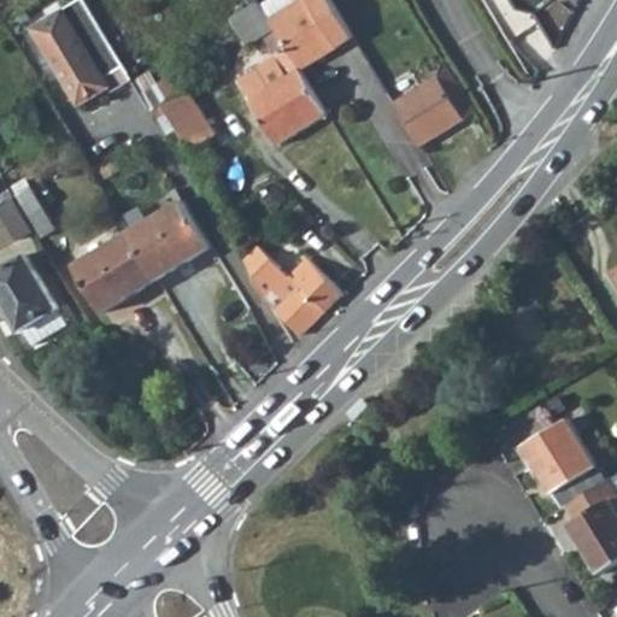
[(234,17),(251,43),(266,34),(278,27),(276,23),(266,10),(262,0),(234,17)]
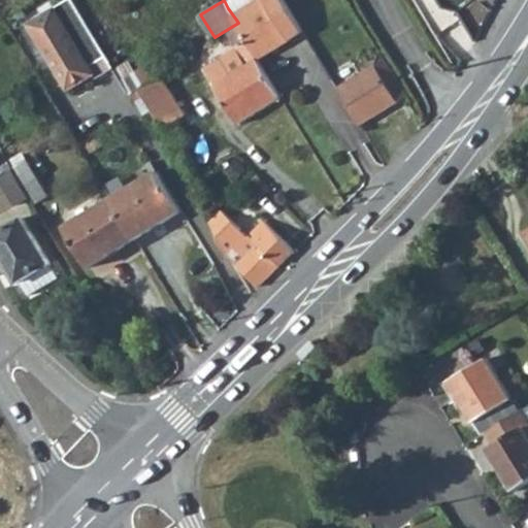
[(258,0),(240,0),(228,8),(236,20),(261,4),(258,0)]
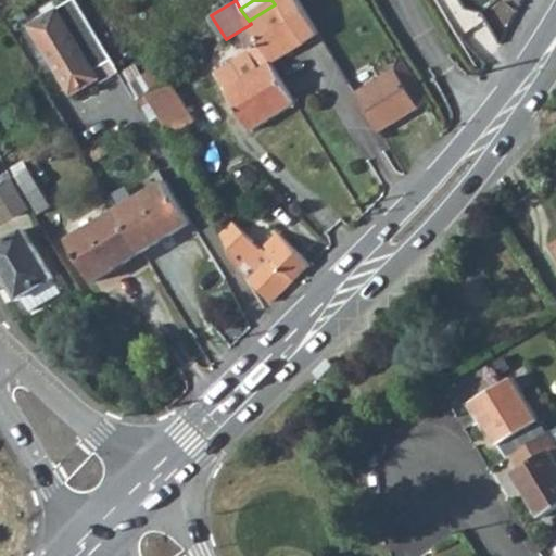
[(275,63),(323,34),(302,0),(282,0),(275,4),(249,21),(251,24),(275,63)]
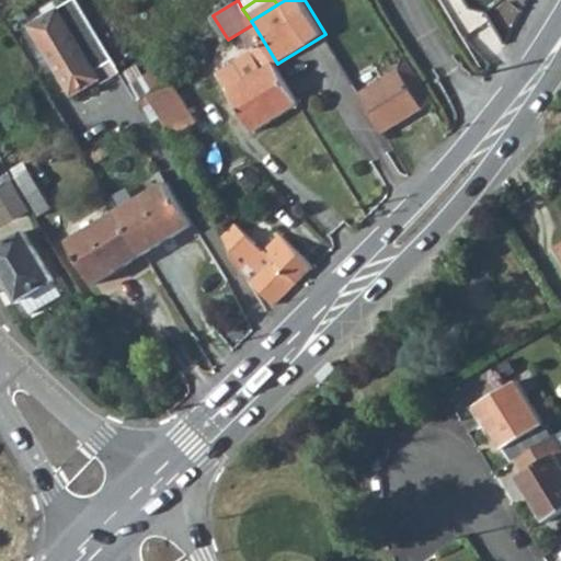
[(72,1),(57,10),(92,69),(109,60),(72,1)]
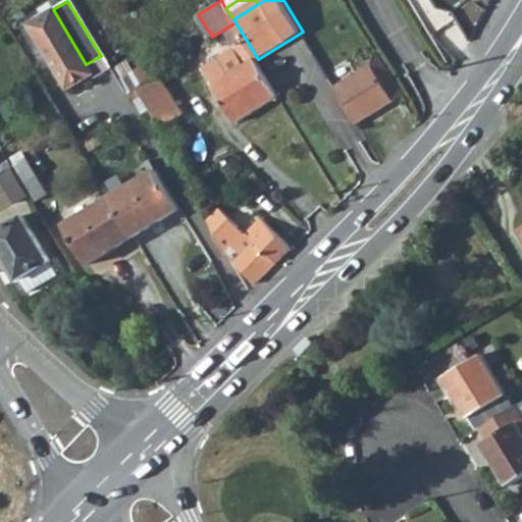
[(86,64),(53,9),(24,25),(64,92),(93,75),(86,64)]
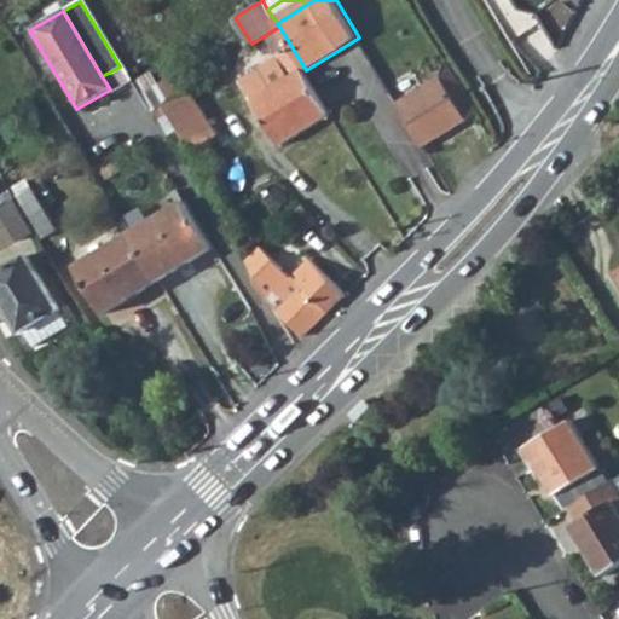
[(281,145),(331,113),(306,70),(279,27),(267,34),(277,51),(273,53),(277,58),(290,79),(276,87),(262,68),(241,81),(281,145)]
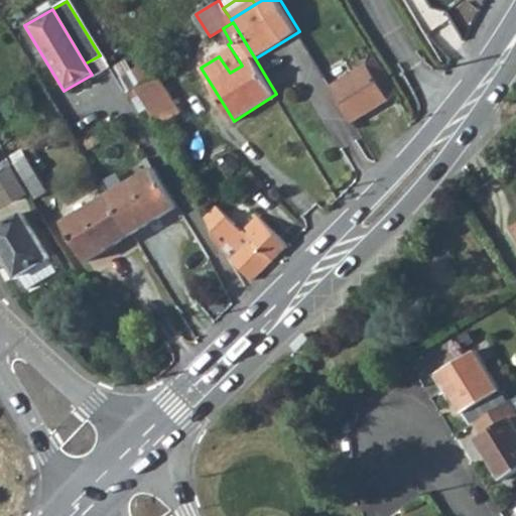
[(231,48),(219,56),(230,73),(242,66),(231,48)]
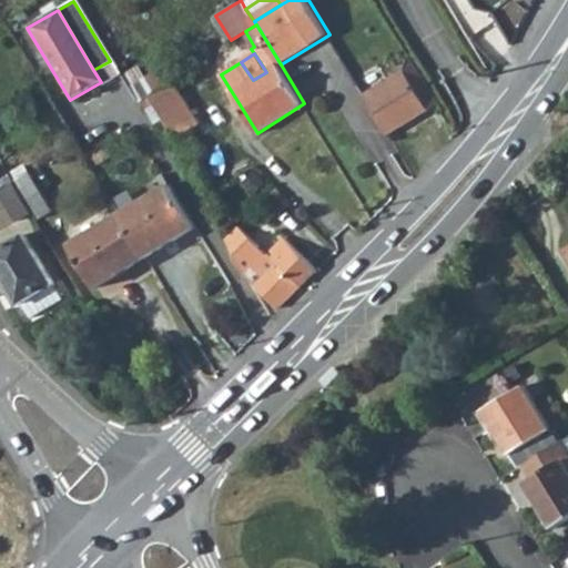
[(437,108),(439,105),(414,62),(393,75),(392,73),(364,90),(392,134),(396,131),(401,139),(440,114),(437,108)]
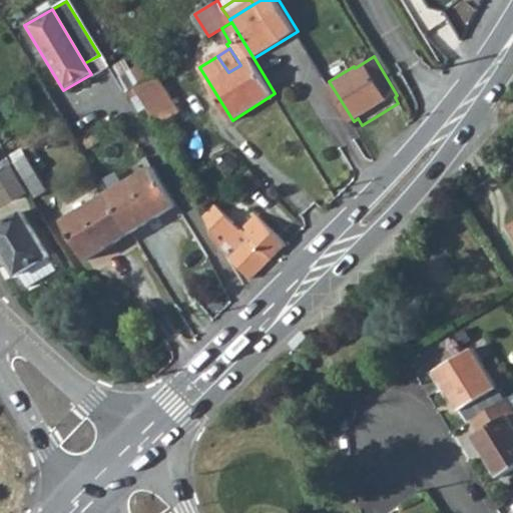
[(153,74),(125,93),(138,114),(146,109),(165,135),(176,128),(168,117),(178,110),(153,74)]
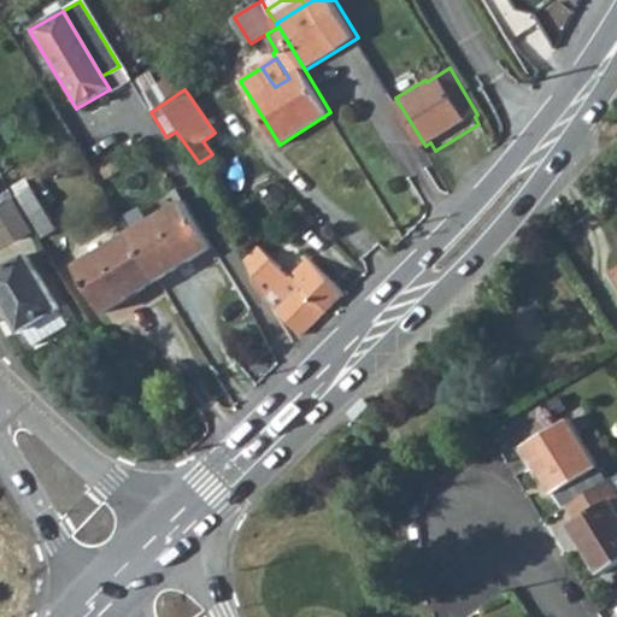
[(37,235),(51,228),(23,181),(10,188),(37,235)]
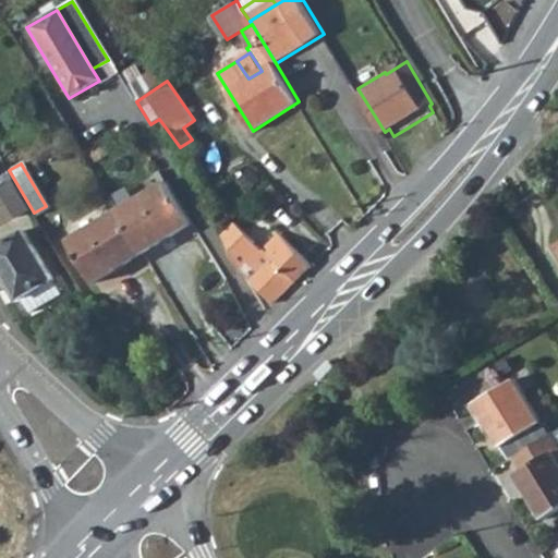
[(165,179),(116,209),(142,252),(191,222),(165,179)]
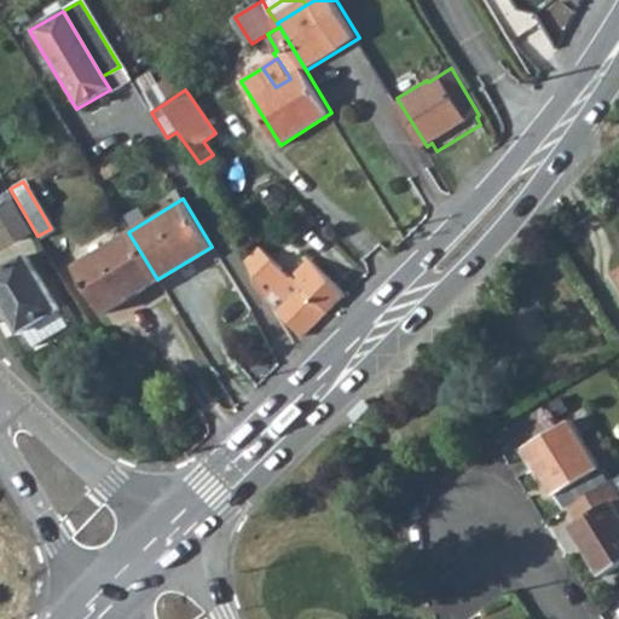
[(0,219),(15,244),(33,235),(11,201),(0,207),(0,219)]
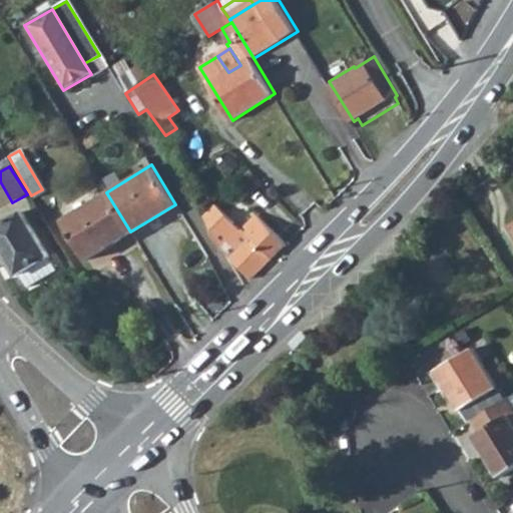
[(236,186),(229,191),(233,198),(240,193),(236,186)]
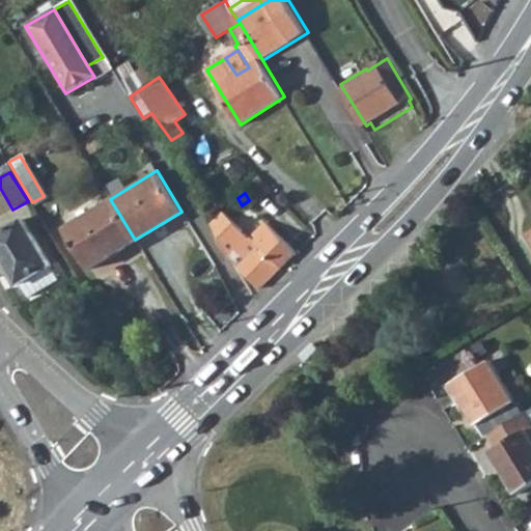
[(88,269),(135,240),(110,199),(63,228),(88,269)]
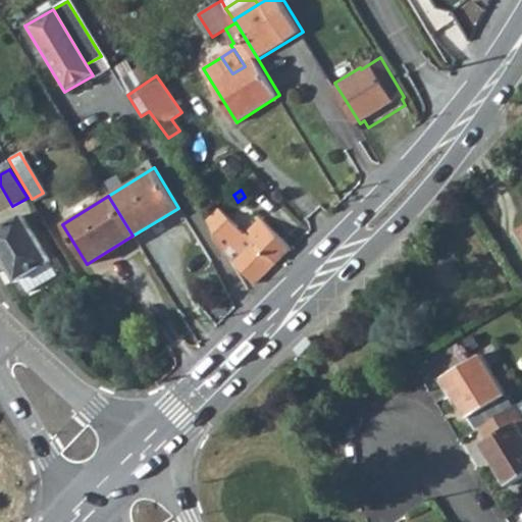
[(221,210),(208,223),(226,253),(253,283),(291,248),(260,218),(245,232),(221,210)]
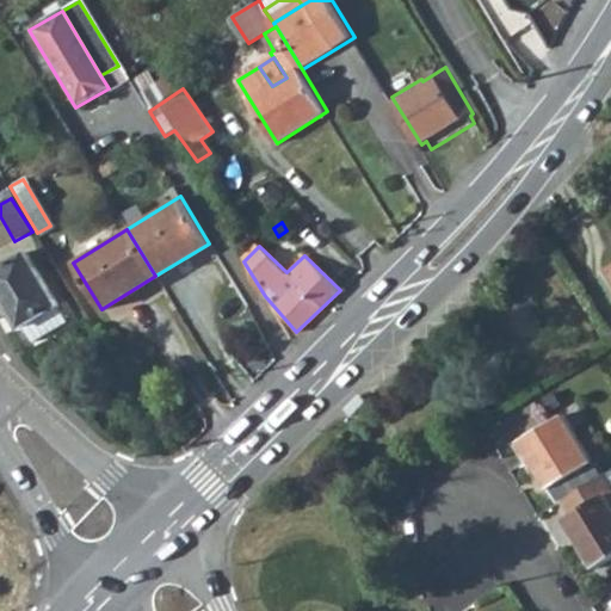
[(26,251),(0,266),(0,290),(22,326),(25,325),(32,338),(68,319),(26,251)]
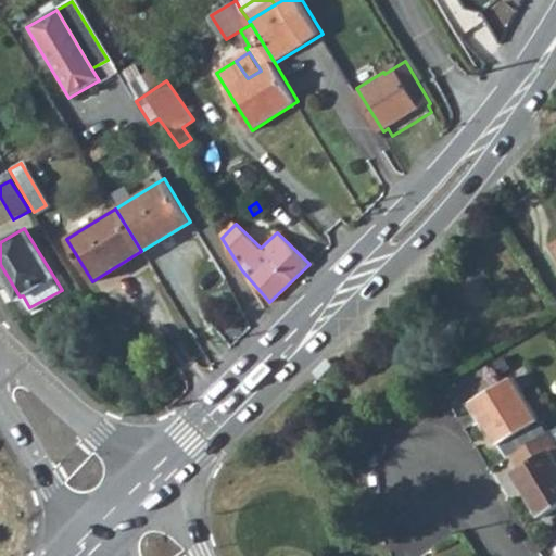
[(106,289),(153,262),(148,253),(101,279),(106,289)]
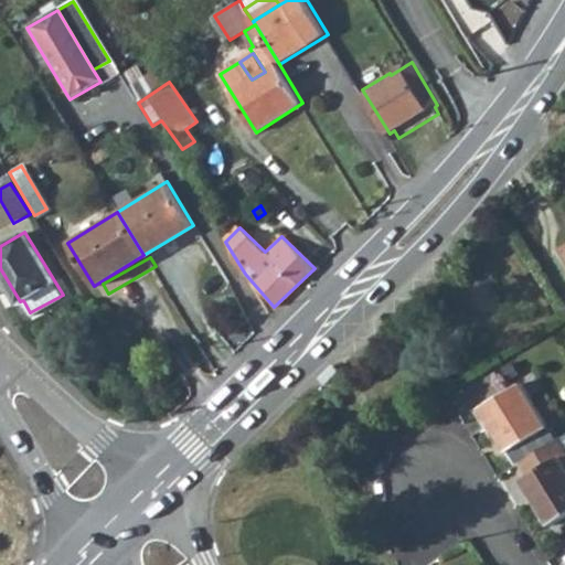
[(479,396),(522,467),(529,462),(556,446),(548,432),(553,428),(519,372),(479,396)]
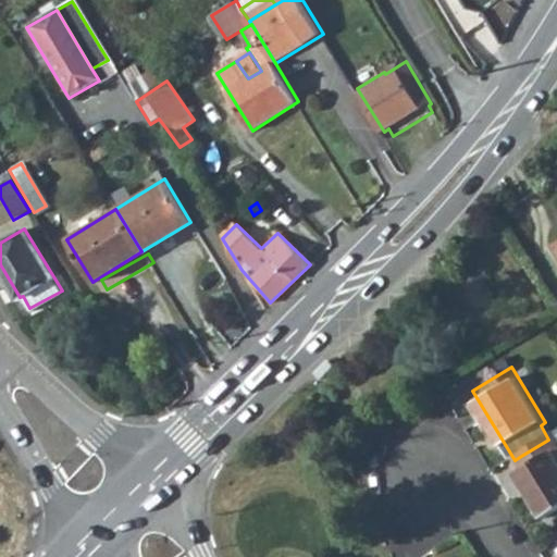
[(556,433),(548,440),(521,456),(528,469),(522,472),(551,518),(556,514),(556,433)]
